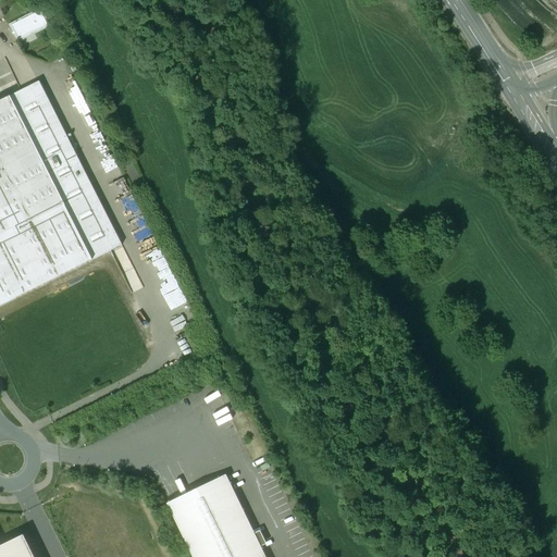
[(40,11),(11,26),(17,40),(48,25),(40,11)]
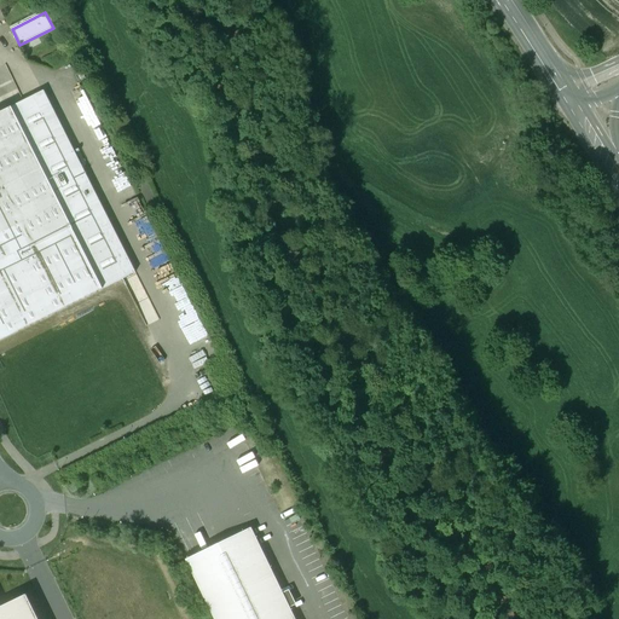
[(0,113),(0,341),(136,273),(44,92),(0,113)]
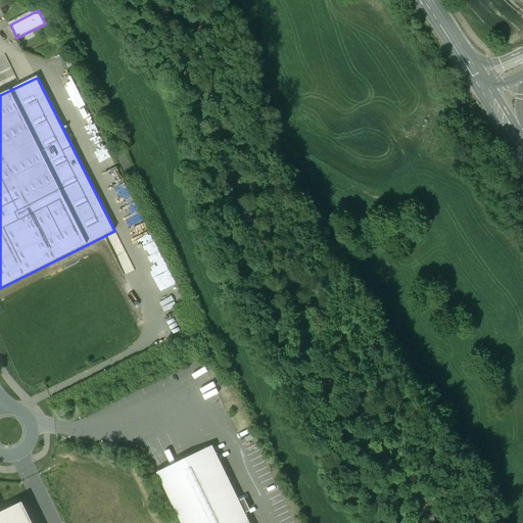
[(89,103),(80,108),(86,121),(95,116),(89,103)]
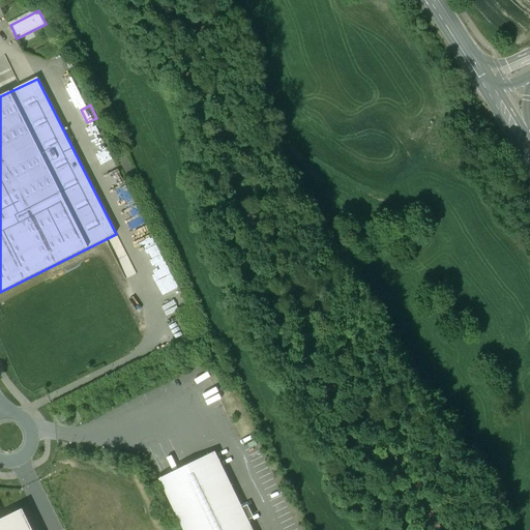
[(150,227),(139,234),(142,239),(153,233),(150,227)]
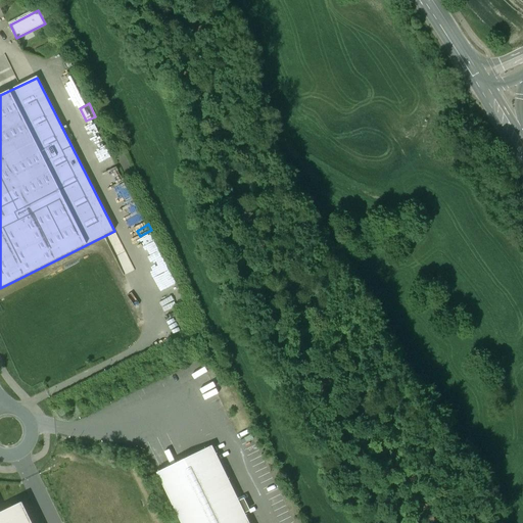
[(154,234),(140,241),(153,267),(168,258),(154,234)]
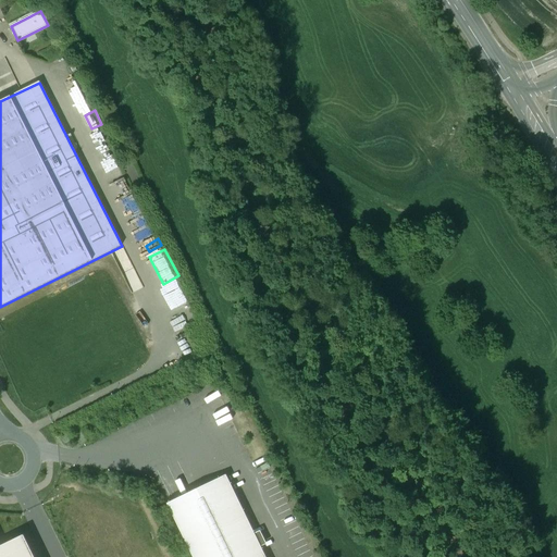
[(264,556),(225,475),(166,504),(193,556),(264,556)]
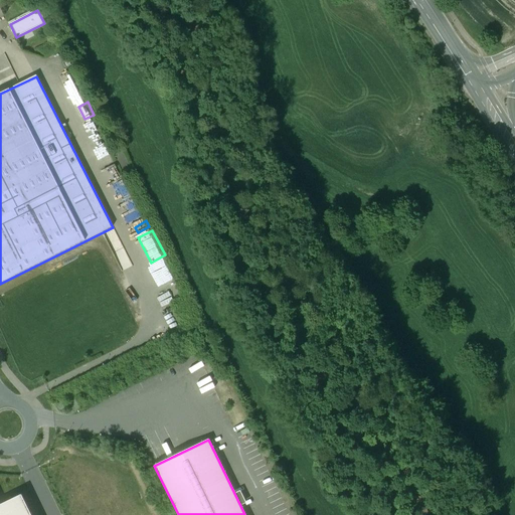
[(0,514),(31,514),(22,495),(0,505),(0,514)]
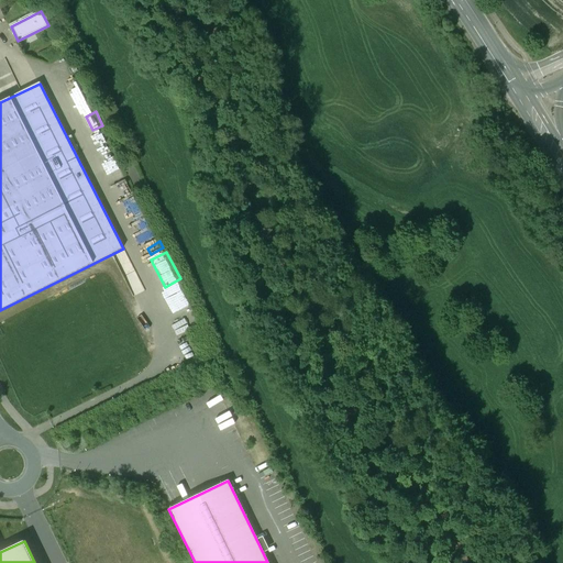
All buildings are outlined.
